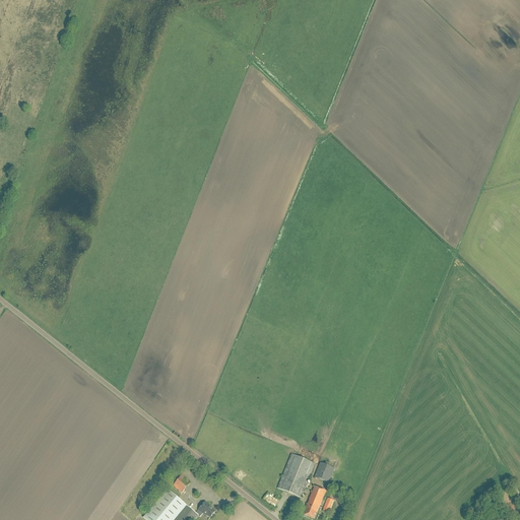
[(270,448),(265,464),(271,466),(276,449),(270,448)]
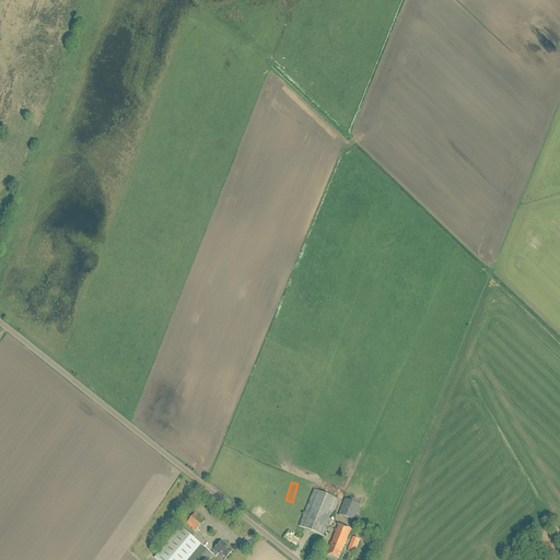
[(302,509),(308,488),(302,486),(295,506),(302,509)]
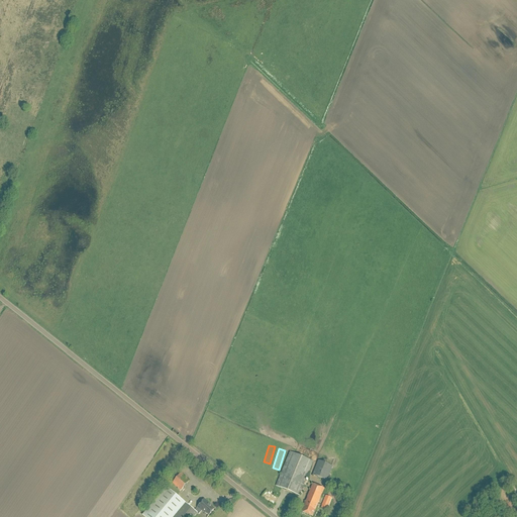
[(314,462),(290,452),(277,487),(300,496),(314,462)]
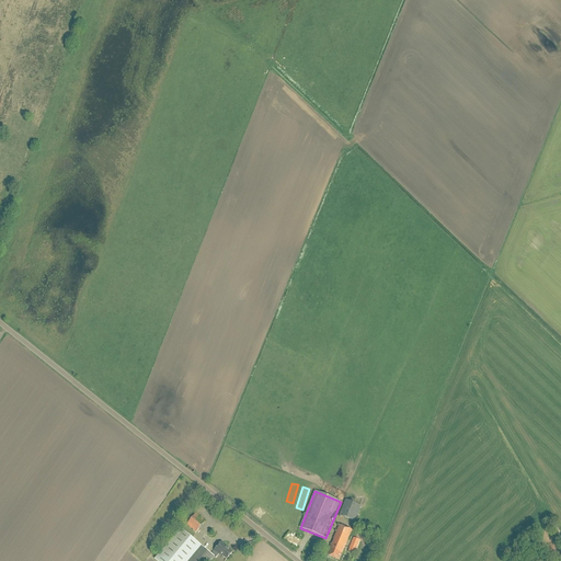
[(362,506),(346,500),(340,516),(356,522),(362,506)]
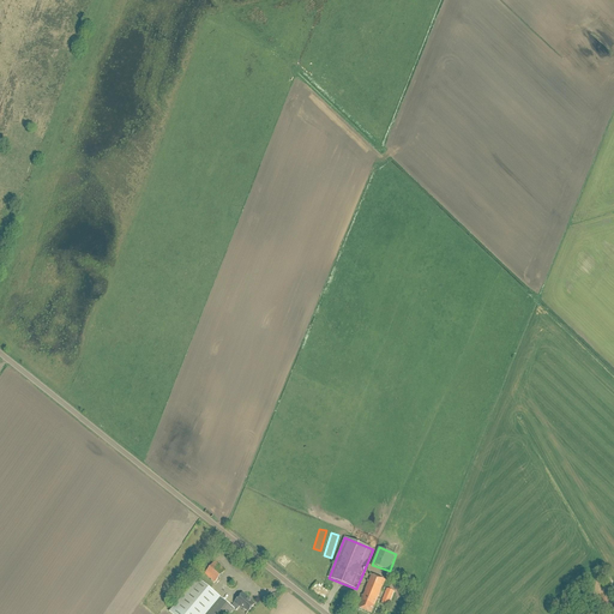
[(215,563),(205,575),(216,583),(226,572),(215,563)]
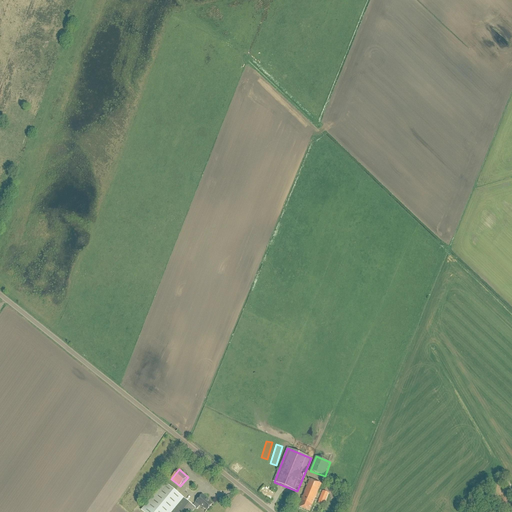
[(310,479),(300,503),(298,507),(309,511),(321,484),(310,479)]
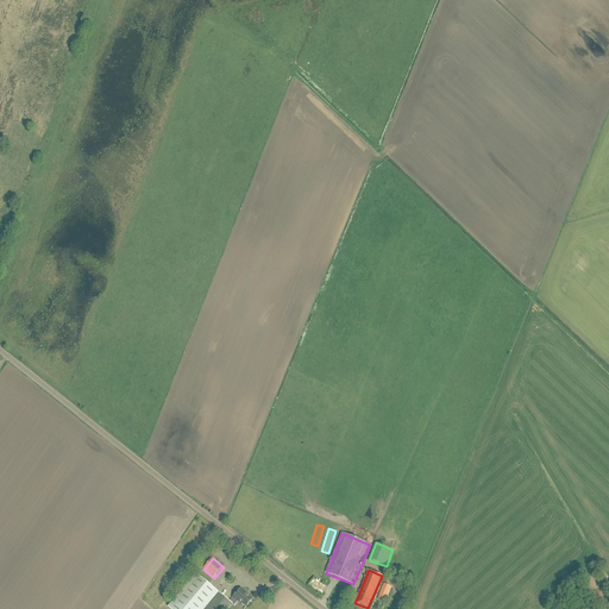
[(230,602),(196,575),(168,608),(169,608),(228,608),(233,606),(234,607),(238,602),(242,606),(243,604),(246,608),(252,600),(245,595),(246,594),(240,588),(230,602)]
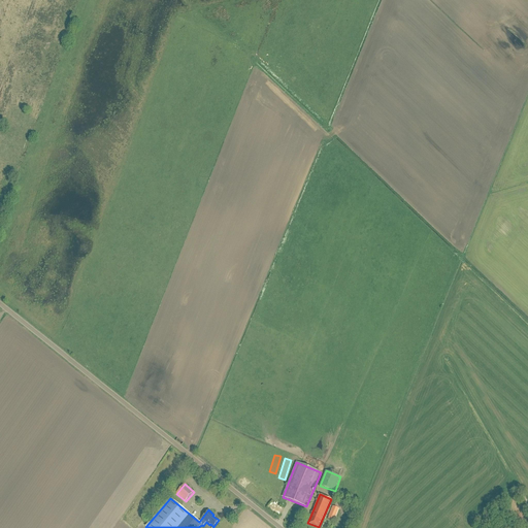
[(276,512),(282,506),(276,502),(275,503),(271,499),(266,503),(268,505),(269,504),(276,512)]
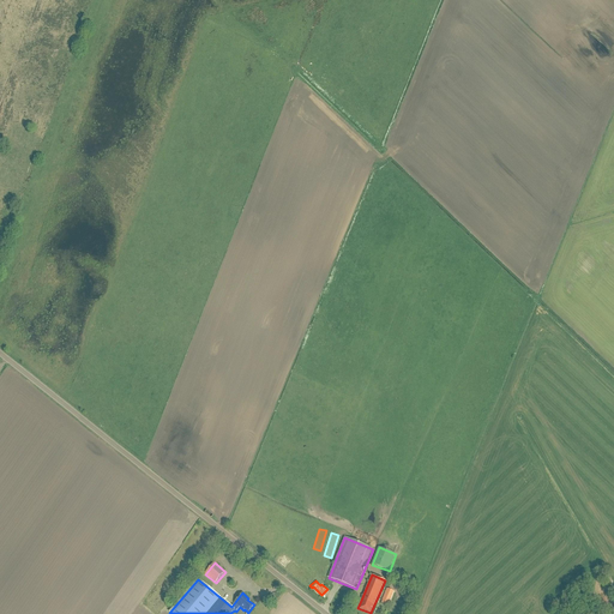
[(395,593),(387,589),(383,603),(390,607),(395,593)]
